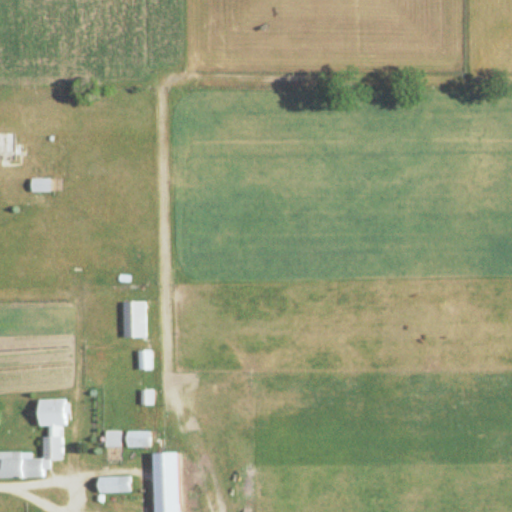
[(12,133),(0,133),(0,161),(12,162),(12,133)]
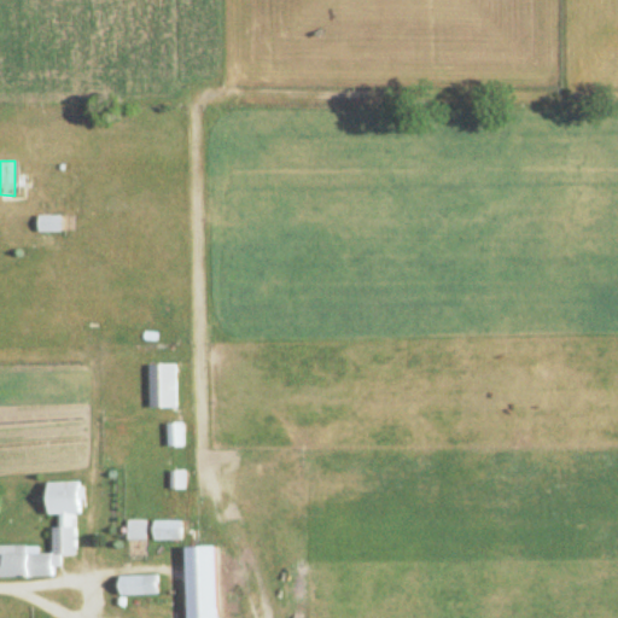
[(35,232),(58,232),(58,216),(35,216),(35,232)]
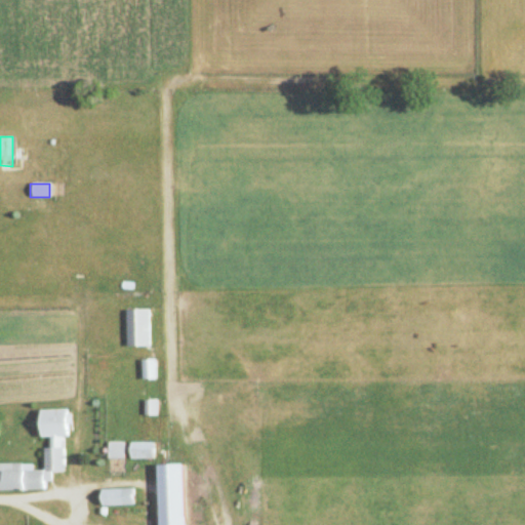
[(148,309),(124,309),(124,347),(148,347),(148,309)]
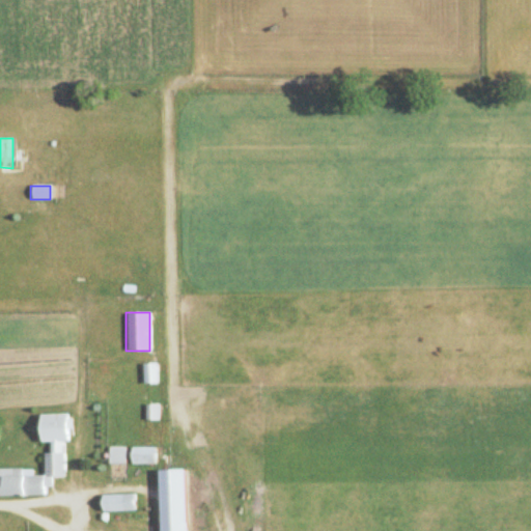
[(142,382),(154,382),(154,364),(142,364),(142,382)]
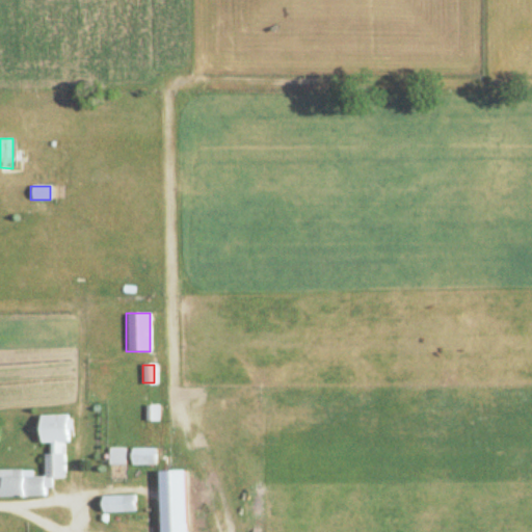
[(108,464),(125,464),(125,447),(108,447),(108,464)]
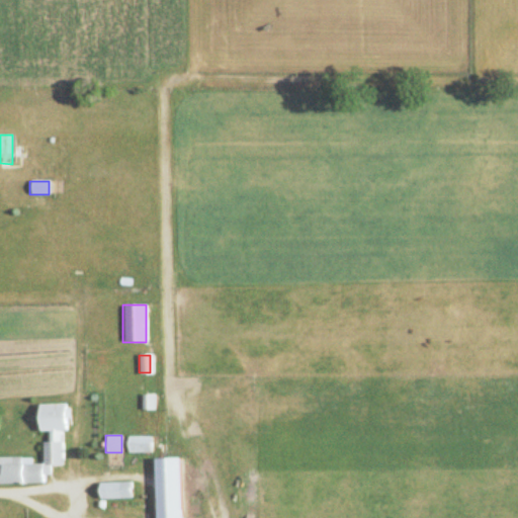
[(150,436),(126,436),(126,452),(150,452),(150,436)]
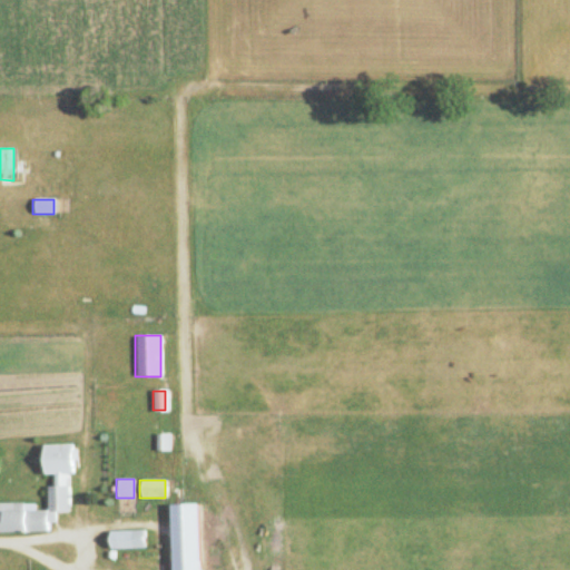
[(0,503),(0,533),(46,533),(46,521),(55,521),(55,513),(68,513),(67,485),(46,487),(46,510),(23,510),(23,503),(0,503)]
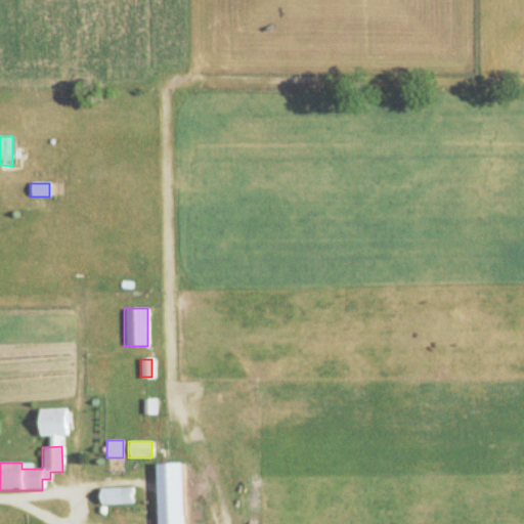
[(182,523),(181,464),(156,464),(157,523),(182,523)]
